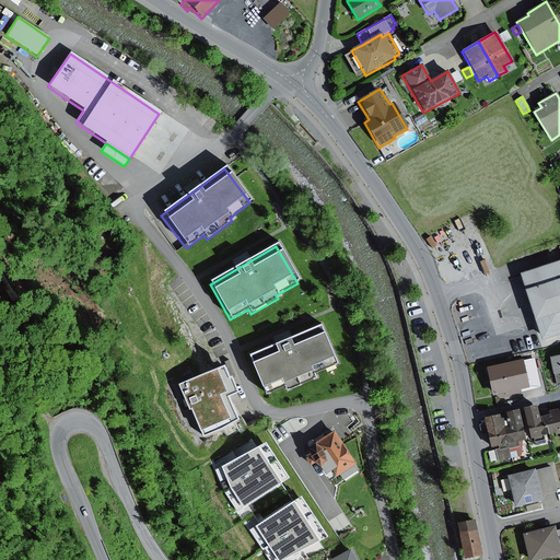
[(559,264),(520,278),(540,342),(559,336),(559,264)]
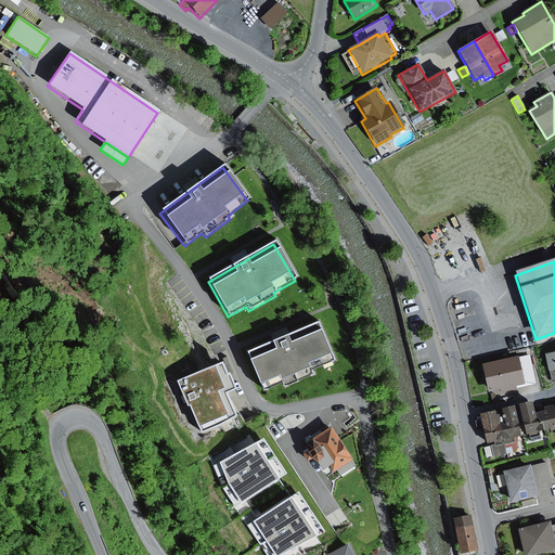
[(284,336),(253,349),(269,386),(286,377),(288,383),(318,370),(315,365),(338,355),(323,319),(284,336)]
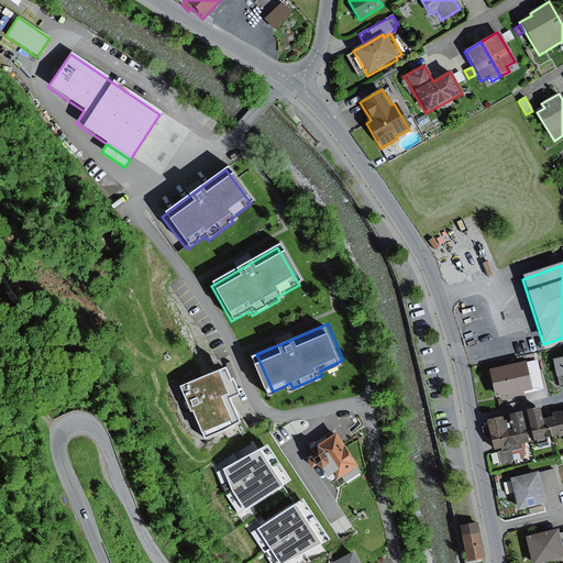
[(562,359),(553,362),(556,377),(562,375),(562,359)]
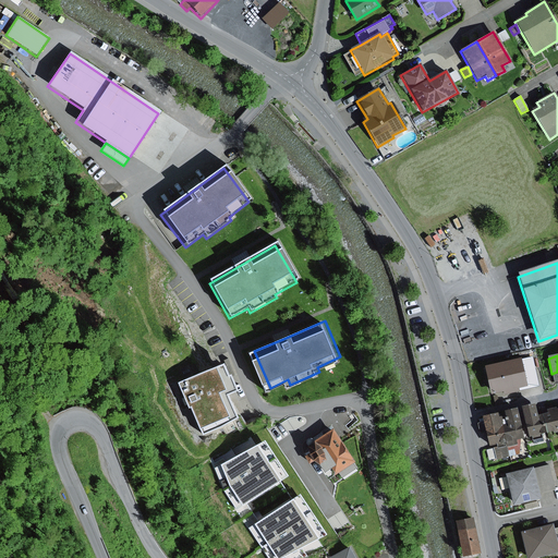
[(238,368),(233,370),(229,360),(184,379),(205,428),(246,411),(235,387),(244,384),(238,368)]
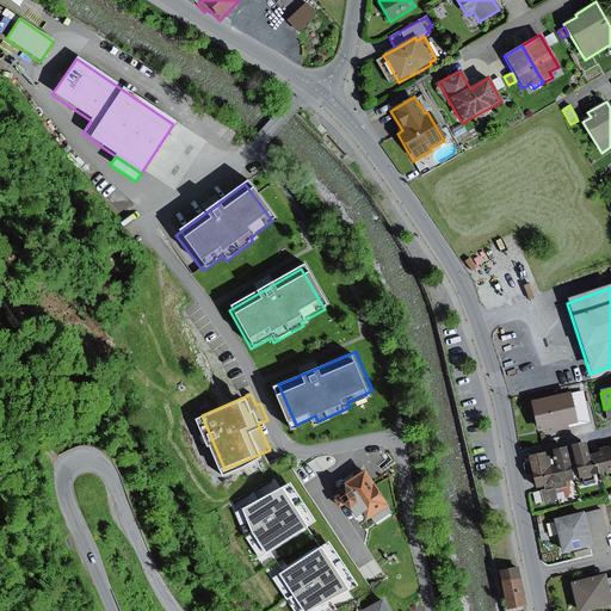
[(569,395),(531,402),(537,432),(575,425),(573,417),(571,402),(569,395)]
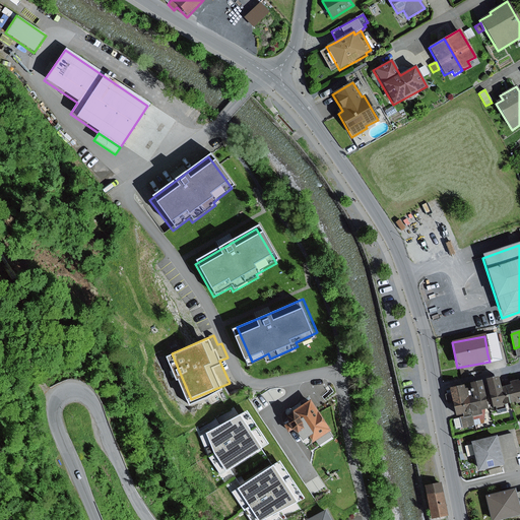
[(494,341),(485,342),(488,354),(497,352),(494,341)]
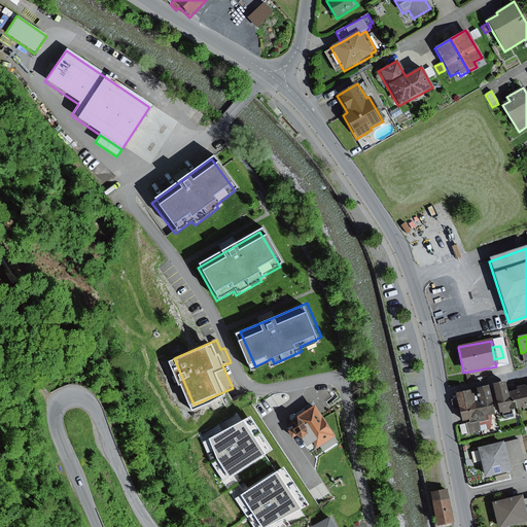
[(516,412),(511,392),(506,393),(504,383),(490,386),(498,416),(516,412)]
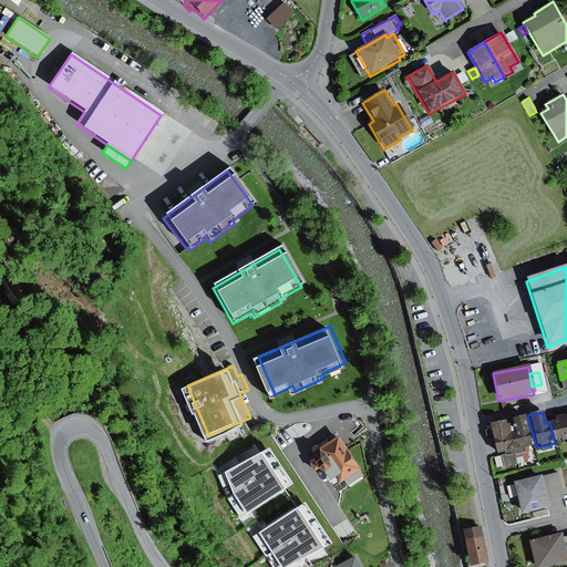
[(524,416),(513,419),(515,429),(513,430),(514,432),(509,433),(514,452),(515,455),(525,453),(524,449),(531,447),(524,416)]
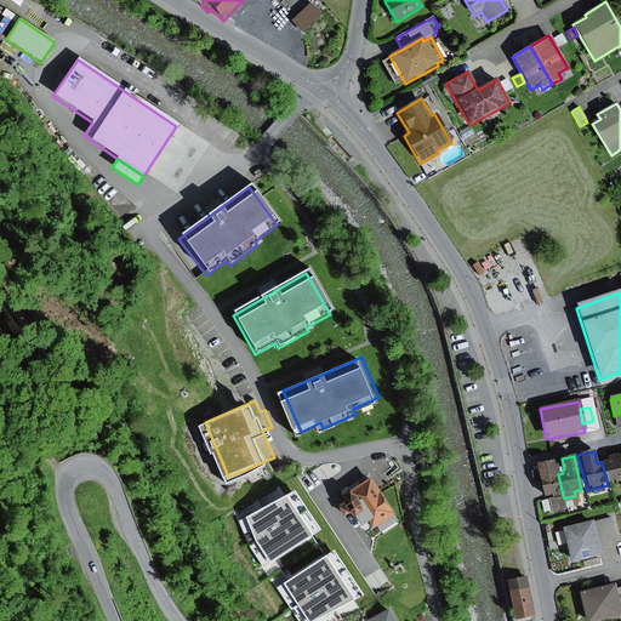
[(620,456),(602,462),(608,485),(620,482),(620,456)]
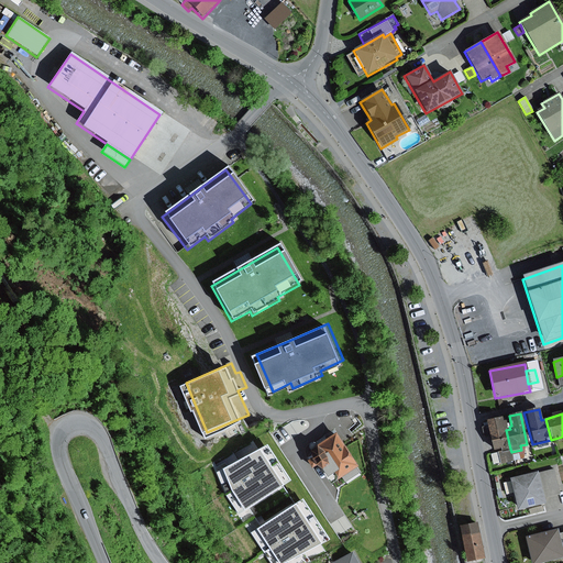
[(510,449),(506,430),(505,422),(503,422),(501,418),(485,422),(493,452),(500,451),(510,449)]
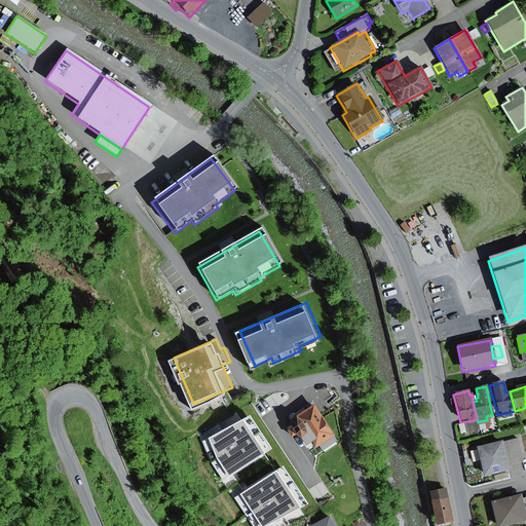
[(316,402),(293,417),(295,424),(290,428),(294,435),(299,431),(301,433),(311,450),(337,433),(316,402)]
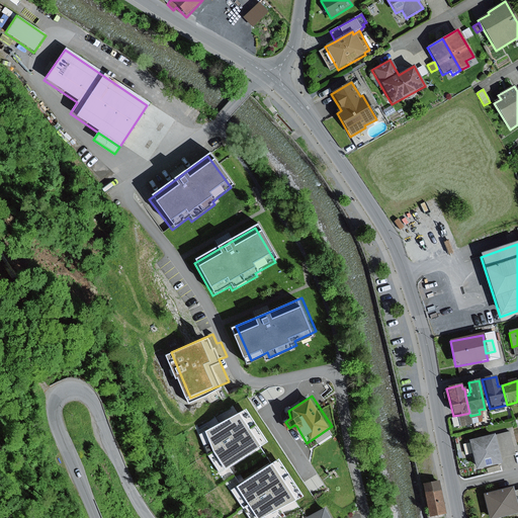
[(251,402),(206,428),(213,446),(227,467),(233,464),(244,480),(237,485),(260,517),(261,517),(310,493),(283,451),(275,457),(264,442),(274,436),(251,402)]
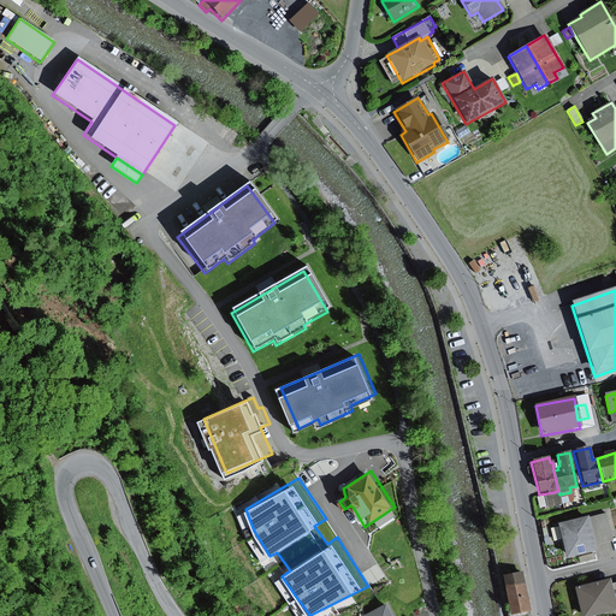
[(558,491),(548,493),(548,495),(544,496),(548,509),(562,505),(560,495),(558,491)]
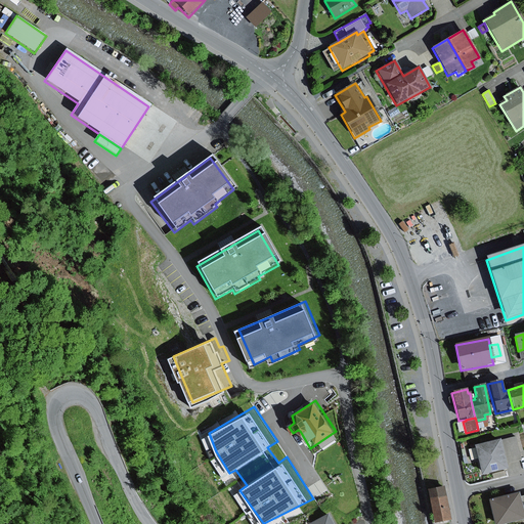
[(517,437),(499,440),(506,465),(522,462),(517,437)]
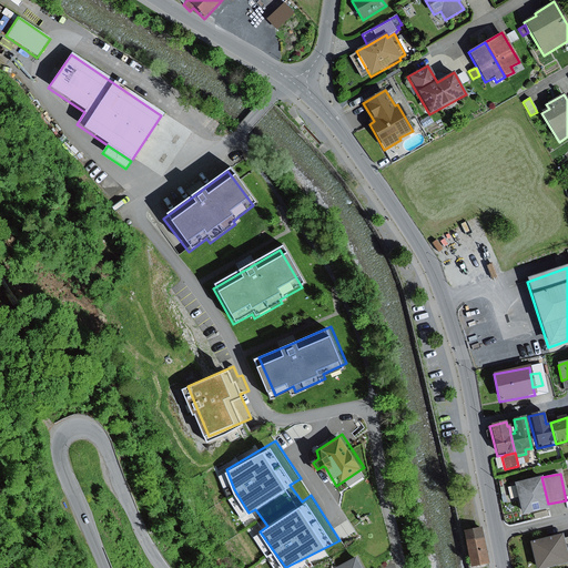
[(541,477),(514,484),(521,516),(549,509),(548,504),(541,477)]
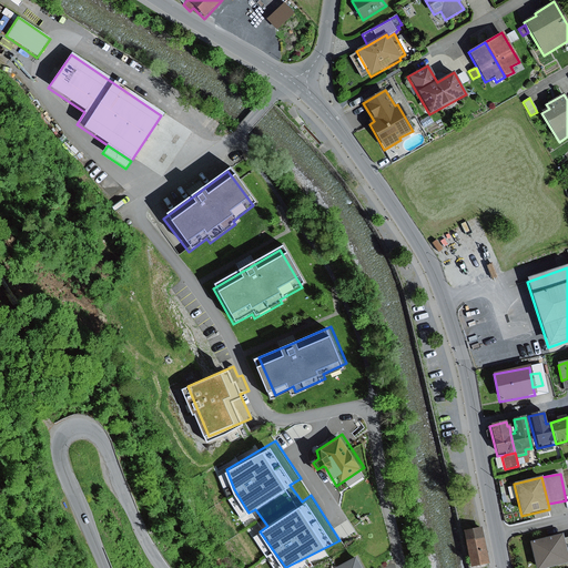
[(486,527),(467,530),(473,567),(493,564),(486,527)]
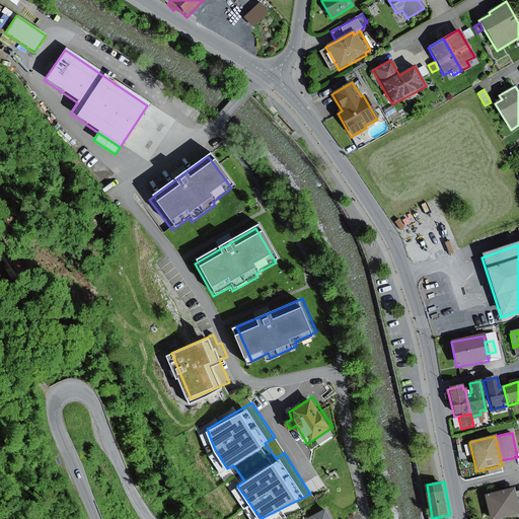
[(513,490),(484,497),(489,518),(503,518),(518,515),(518,514),(514,493),(513,490)]
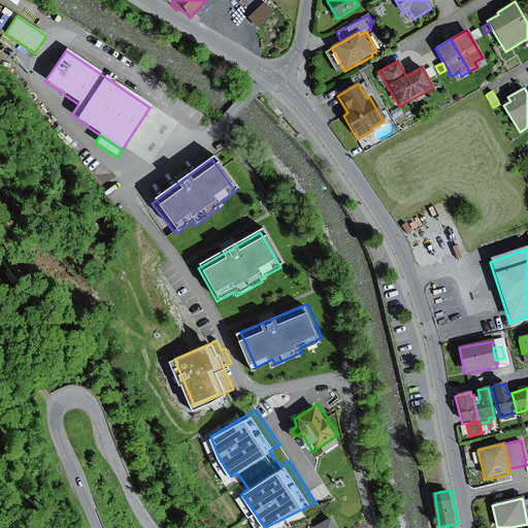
[(339,527),(333,516),(311,527),(339,527)]
